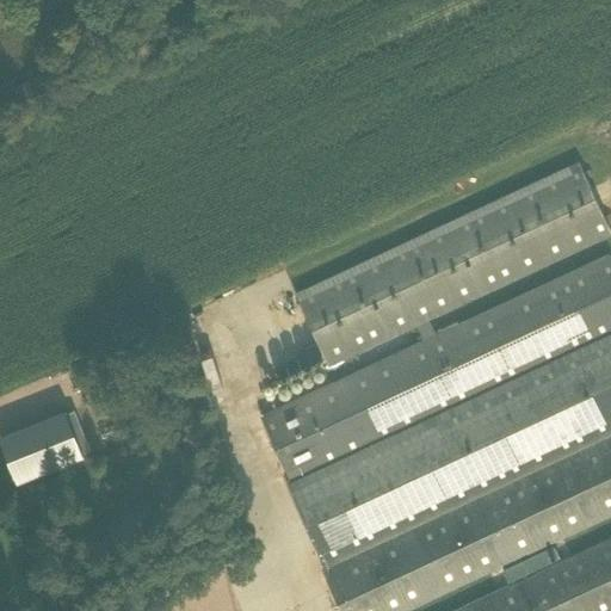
[(610,236),(608,230),(579,168),(298,298),(319,344),(297,353),(306,371),(327,360),(329,368),(417,326),(424,343),(437,335),(430,320),(610,236)]
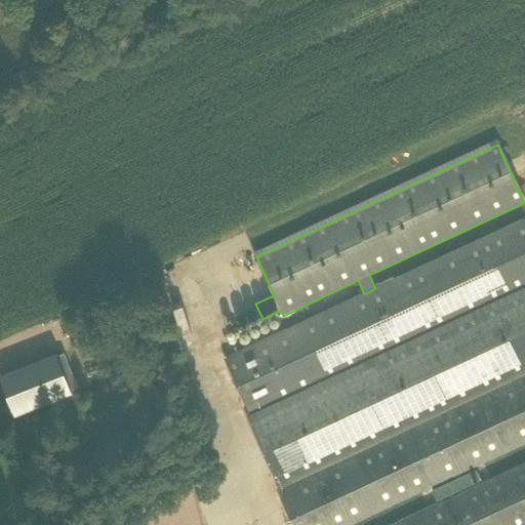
[(375,288),(364,294),(225,359),(249,412),(524,283),(524,221),(524,219),(375,288)]
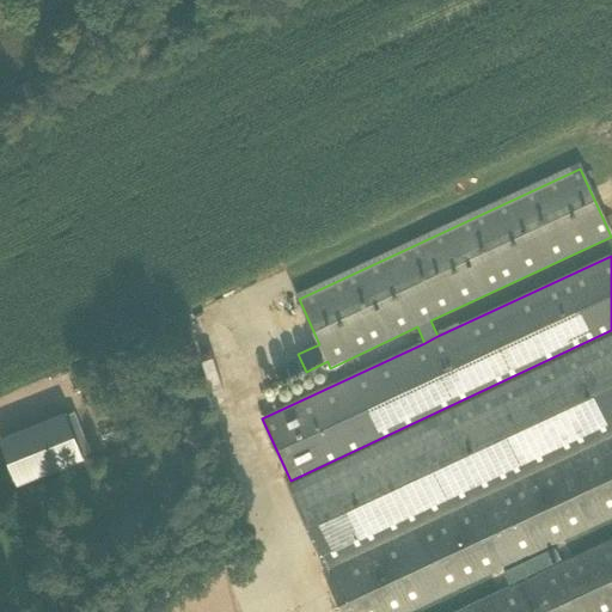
[(611,435),(611,335),(288,487),(326,568),(611,435)]
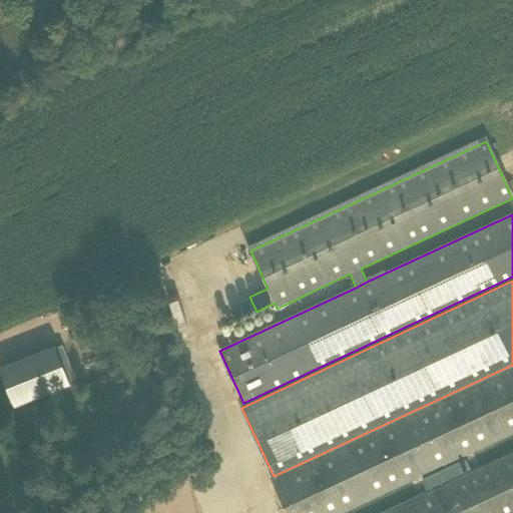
[(71,385),(56,348),(1,370),(15,407),(71,385)]
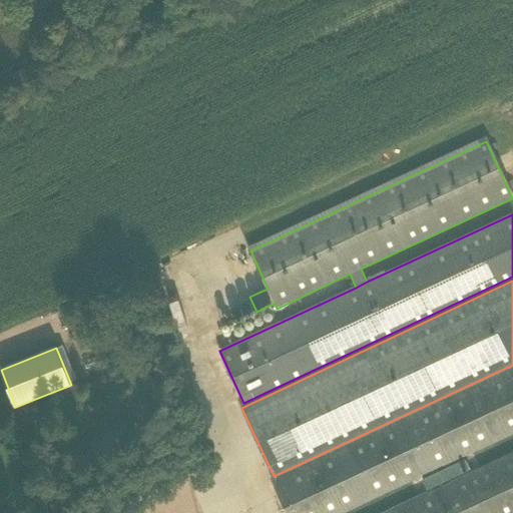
[(287,512),(338,512),(349,508),(420,475),(428,492),(451,482),(443,465),(512,431),(512,367),(272,480),(287,512)]
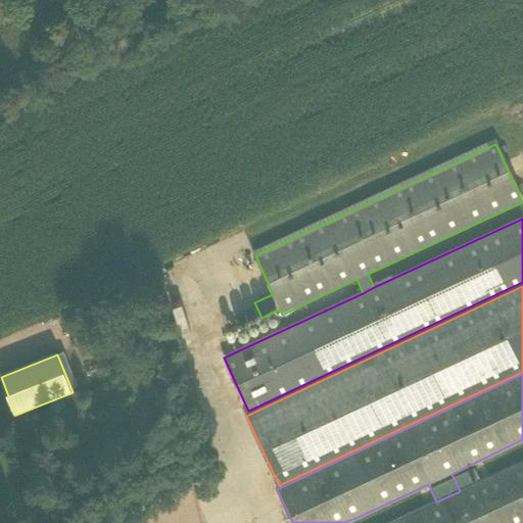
[(522,522),(522,461),(460,491),(436,502),(390,522),(522,522)]
